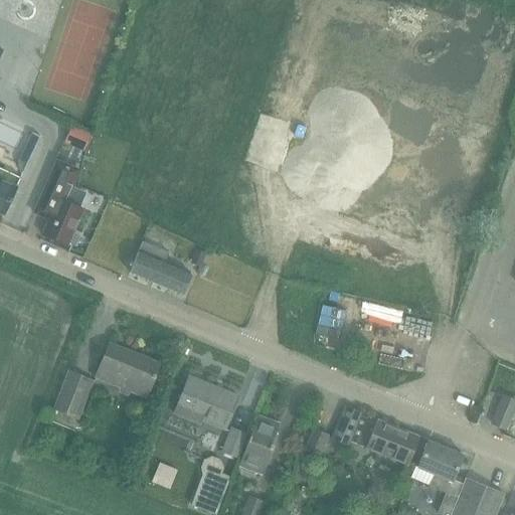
[(280,174),(352,200),(410,34),(338,9),(280,174)]
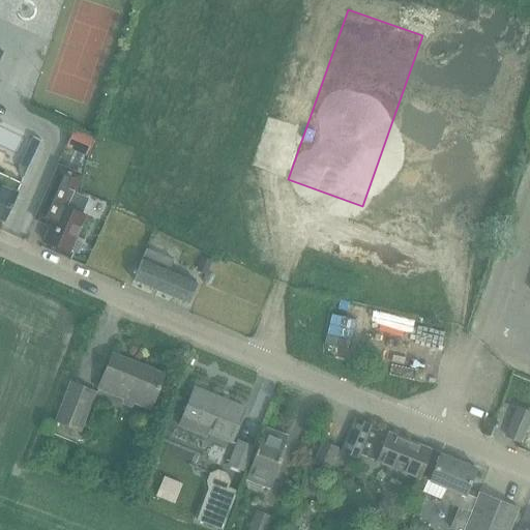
[(72,129),(64,147),(85,156),(92,138),(72,129)]
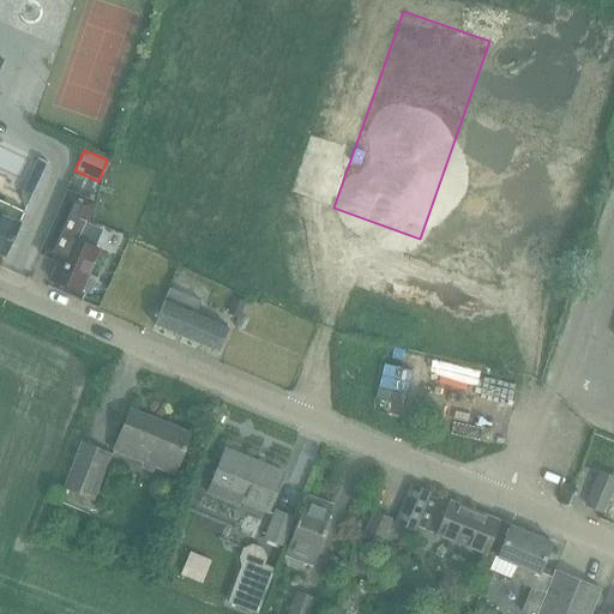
[(79,293),(89,271),(98,250),(95,247),(103,228),(83,220),(91,202),(67,191),(56,214),(47,235),(65,242),(49,281),(79,293)]
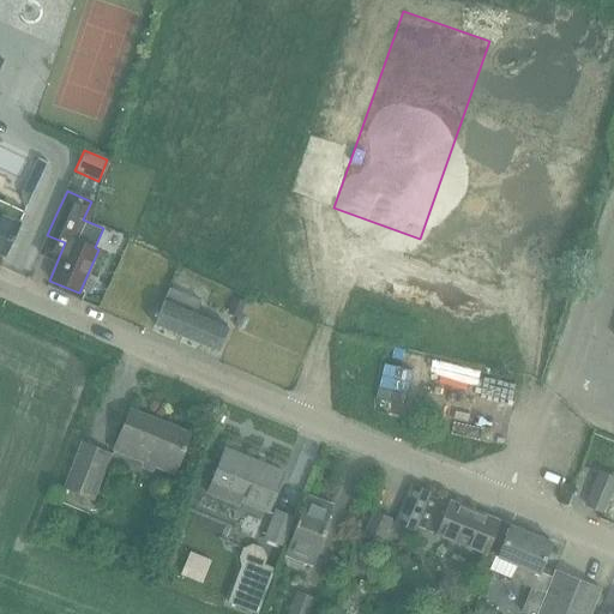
[(24,214),(0,202),(0,252),(5,254),(24,214)]
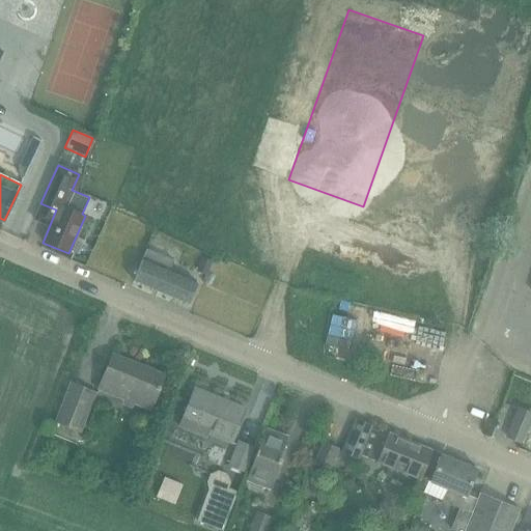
[(189,304),(196,285),(169,274),(173,261),(146,250),(133,281),(189,304)]
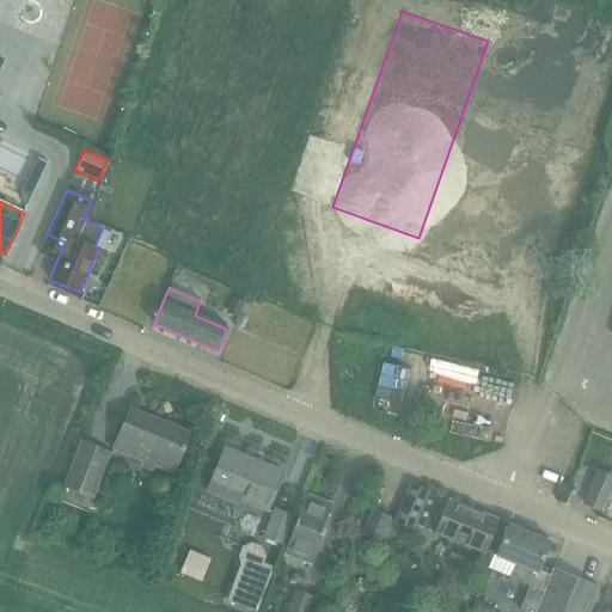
[(233,298),(226,314),(238,319),(244,303),(233,298)]
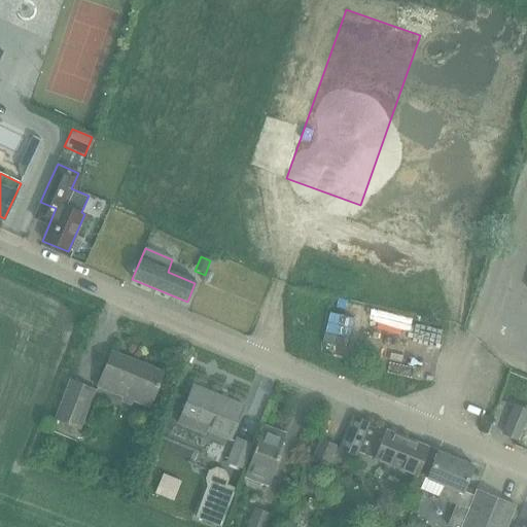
[(149,407),(155,392),(163,373),(111,352),(98,386),(124,396),(121,401),(131,405),(132,400),(149,407)]
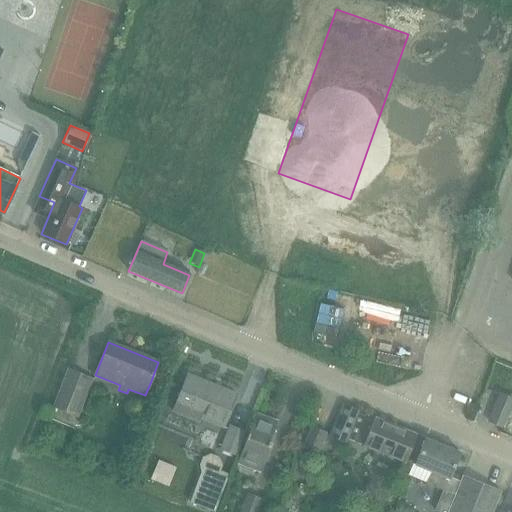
[(76,413),(90,377),(67,368),(53,404),(76,413)]
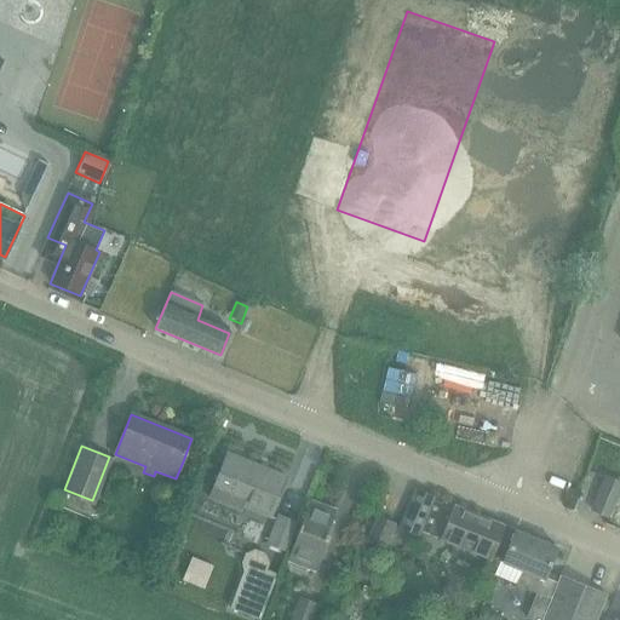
[(270,517),(277,499),(286,477),(228,453),(210,499),(241,511),(242,506),(270,517)]
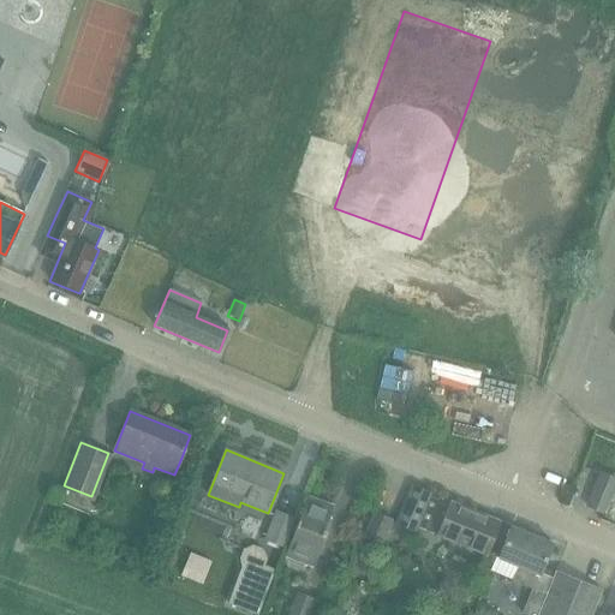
[(614,481),(599,475),(587,507),(603,513),(614,482),(614,481)]
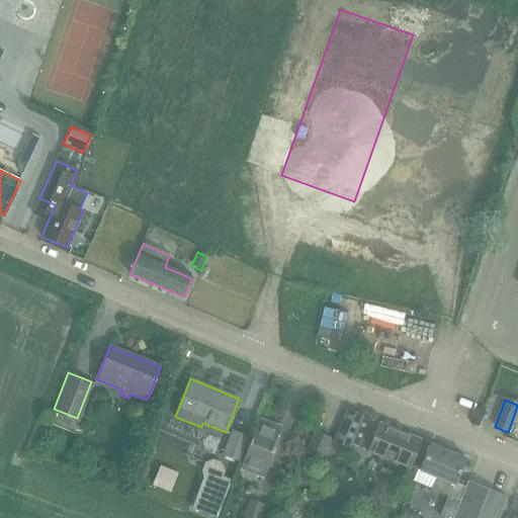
[(350,448),(355,435),(363,416),(346,410),(333,441),(350,448)]
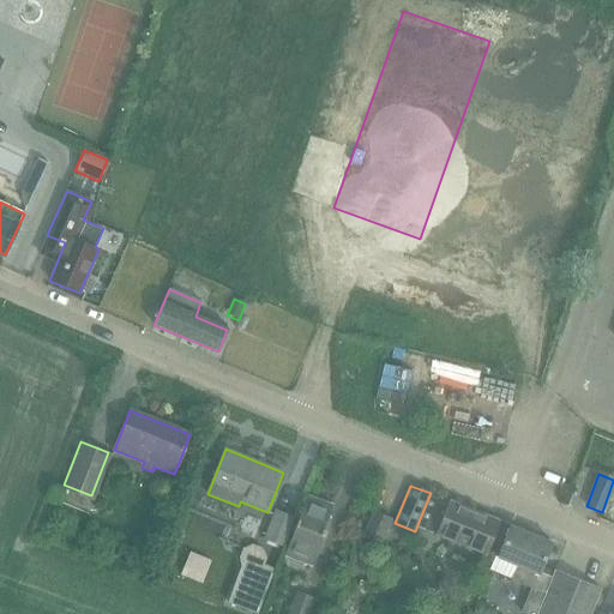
[(307,495),(299,518),(284,555),(312,566),(326,531),(323,530),(332,506),(307,495)]
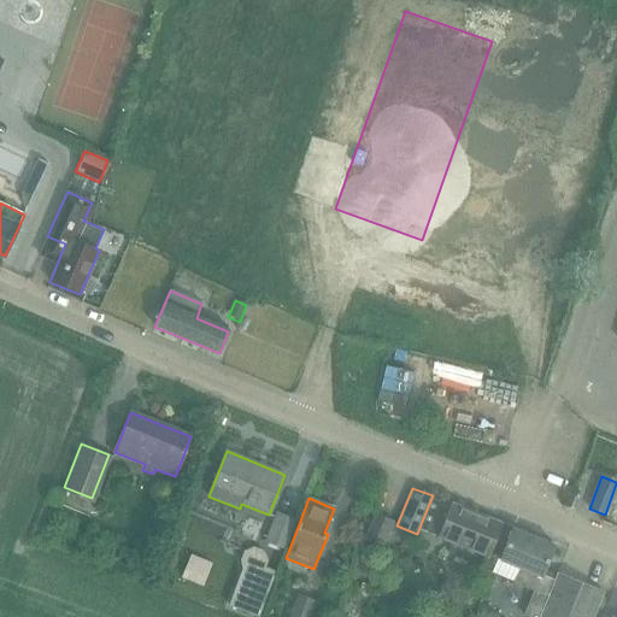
[(440,499),(432,522),(427,533),(487,557),(500,524),(440,499)]
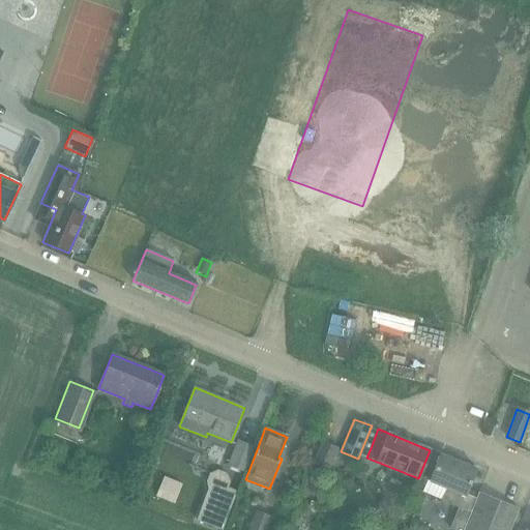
[(242,469),(251,446),(237,441),(228,463),(242,469)]
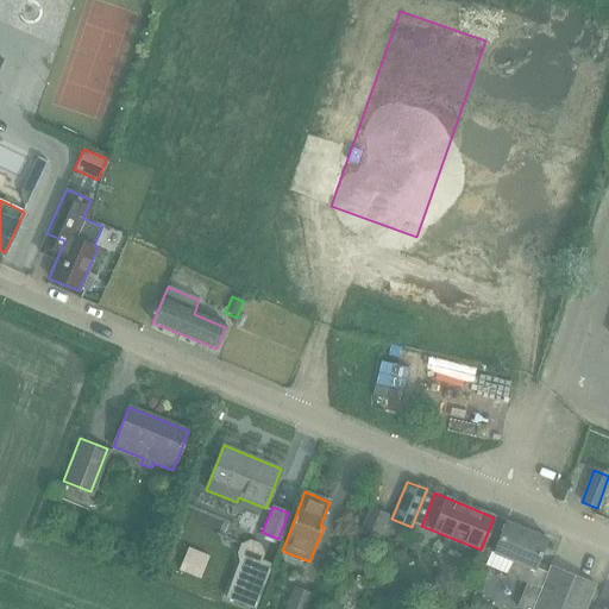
[(370,507),(362,529),(381,537),(389,514),(370,507)]
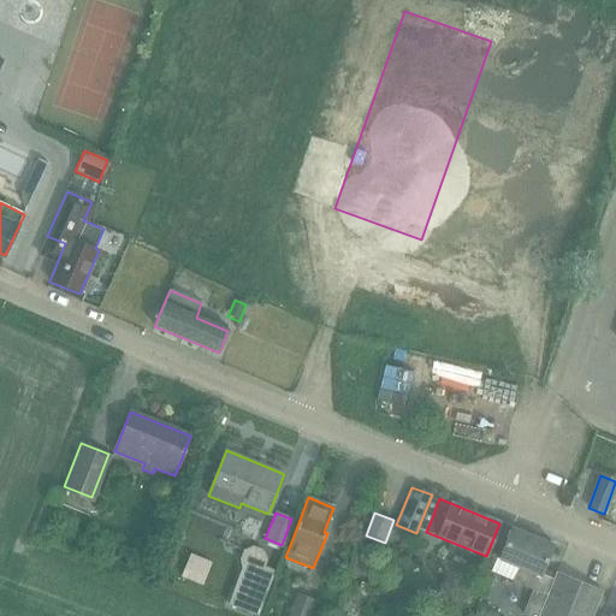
[(511,528),(503,550),(499,558),(520,568),(514,582),(533,591),(523,615),(525,615),(597,615),(605,597),(600,594),(602,591),(557,573),(554,580),(540,575),(552,545),(511,528)]
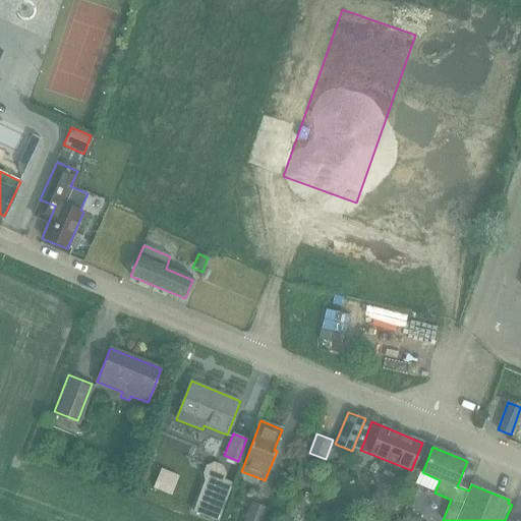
[(205,478),(192,512),(216,520),(217,520),(232,480),(224,477),(226,471),(222,463),(214,460),(206,464),(204,470),(205,478)]
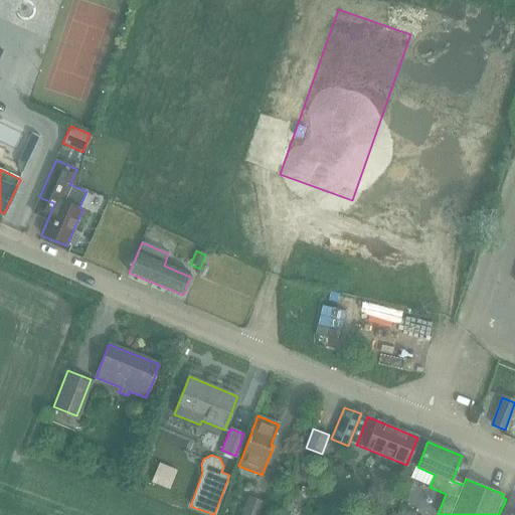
[(248,497),(241,514),(260,514),(265,503),(248,497)]
